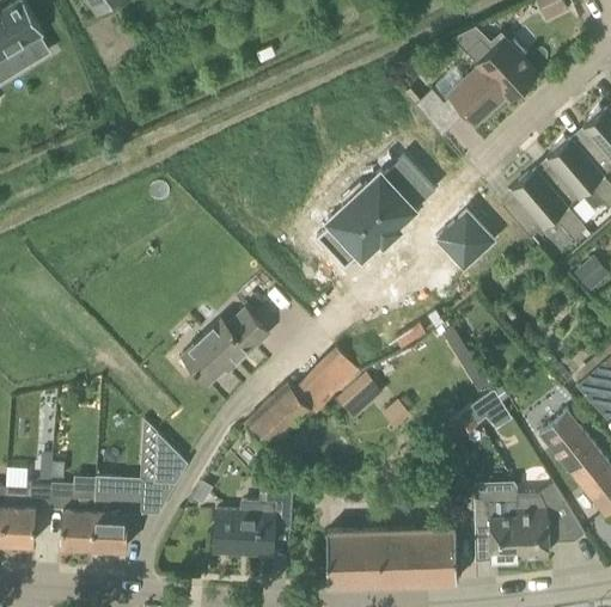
[(87,0),(97,12),(115,0),(87,0)]
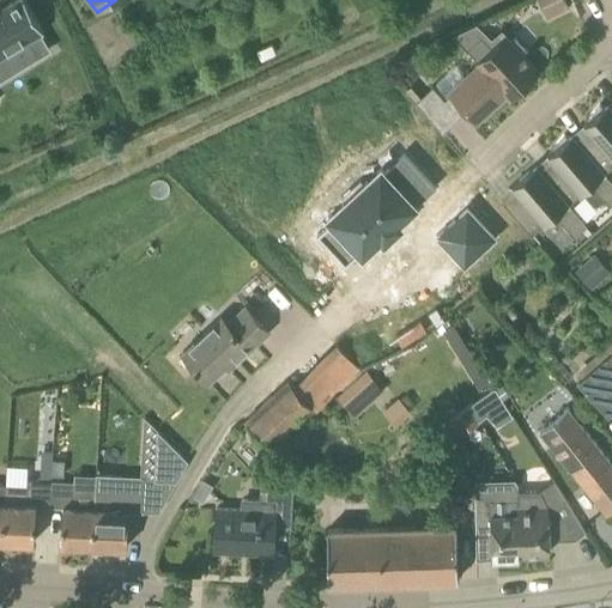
[(562,0),(535,0),(546,23),(569,13),(562,0)]
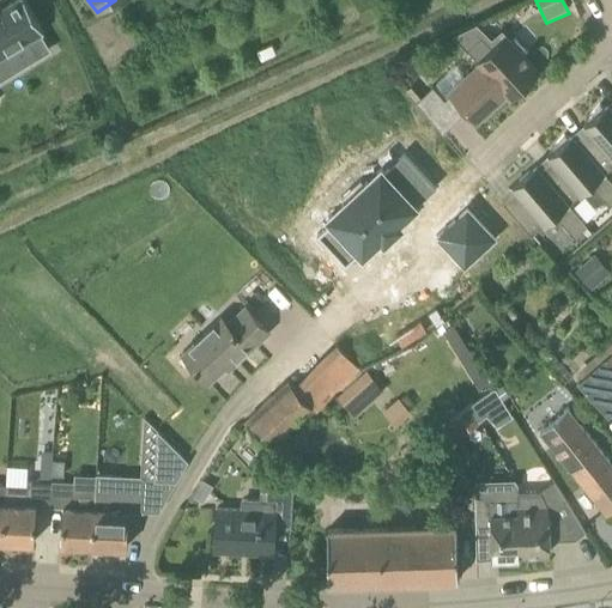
[(0,62),(6,59),(16,74),(37,62),(28,46),(44,37),(24,1),(0,13),(0,62)]
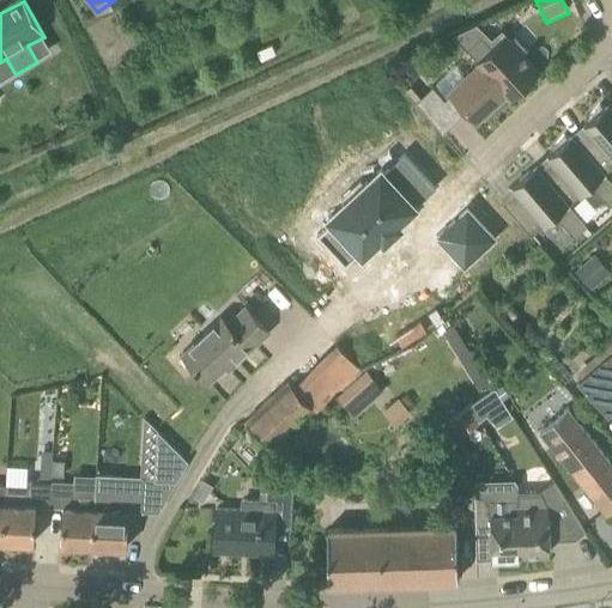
[(509,101),(538,76),(522,59),(527,55),(514,42),(510,46),(506,40),(477,66),(480,70),(449,97),(449,98),(444,103),(432,90),(416,105),(442,137),(443,135),(440,132),(462,111),(476,126),(507,98),(509,101)]
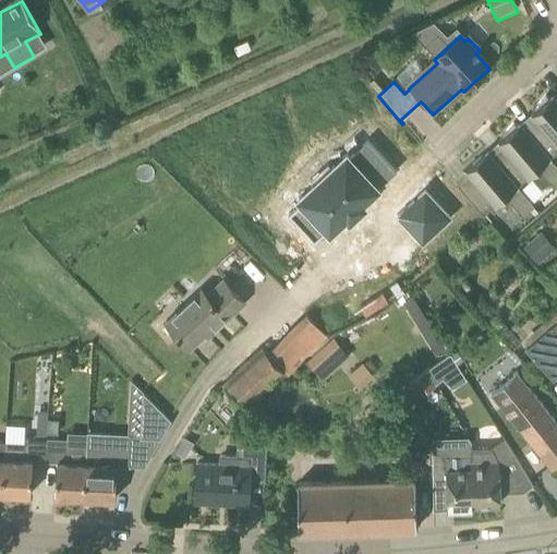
[(548,101),(545,98),(535,110),(537,111),(530,118),(534,122),(523,131),(549,161),(556,154),(556,104),(556,103),(552,98),(548,101)]
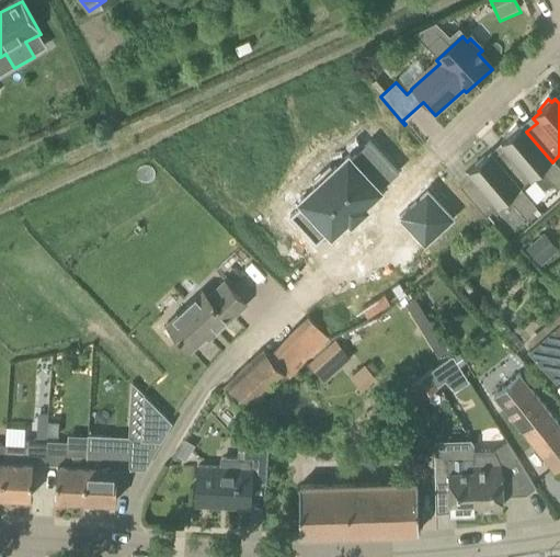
[(518,131),(515,127),(505,138),(507,140),(500,146),(504,150),(493,160),(520,190),(540,172),(557,192),(559,190),(559,171),(552,162),(526,132),(522,127),(518,131)]
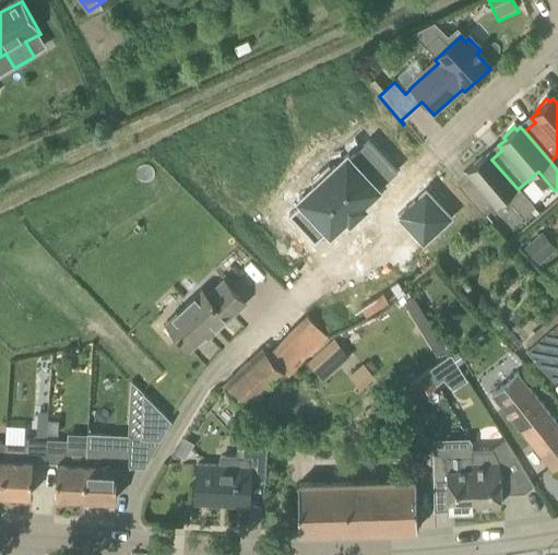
[(295,200),(277,215),(311,249),(329,233),(331,235),(348,219),(352,222),(365,209),(361,205),(401,170),(368,134),(349,152),(345,148),(328,164),(330,166),(311,182),(309,181),(293,197),(295,200)]
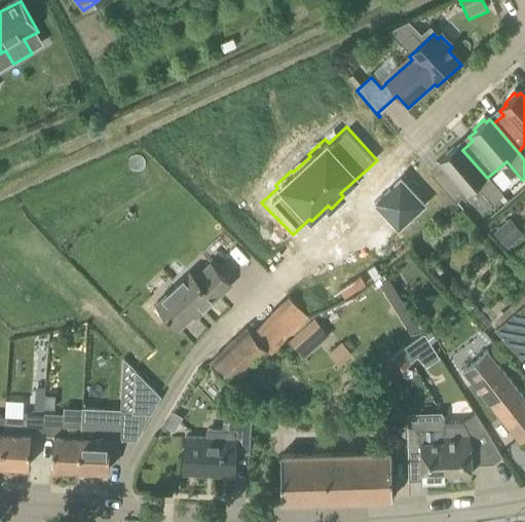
[(462,150),(459,145),(438,163),(442,168),(430,177),(455,206),(476,188),(491,207),(503,197),(487,178),(462,150)]
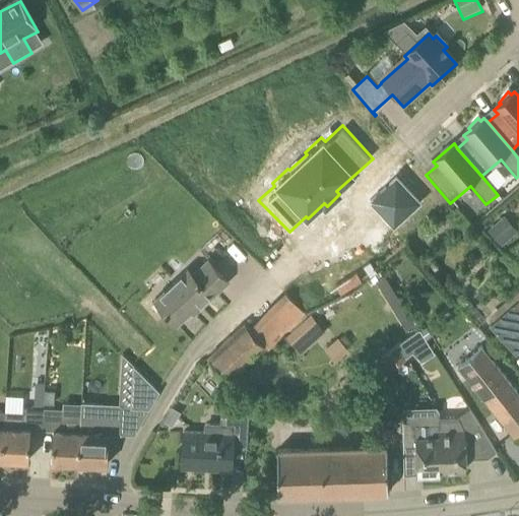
[(397,177),(369,202),(394,230),(423,205),(397,177)]
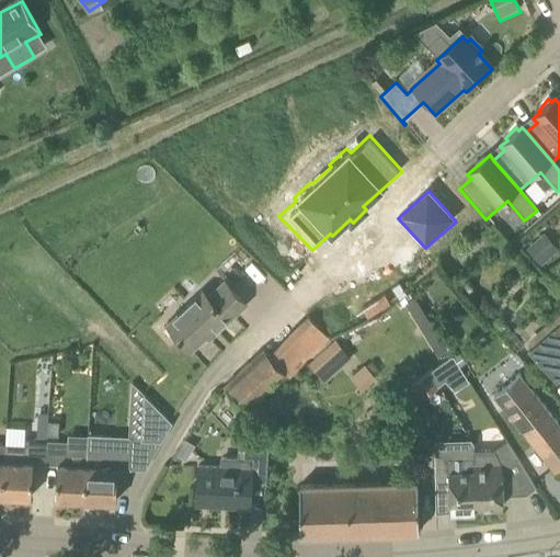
[(544,236),(525,251),(539,269),(558,253),(544,236)]
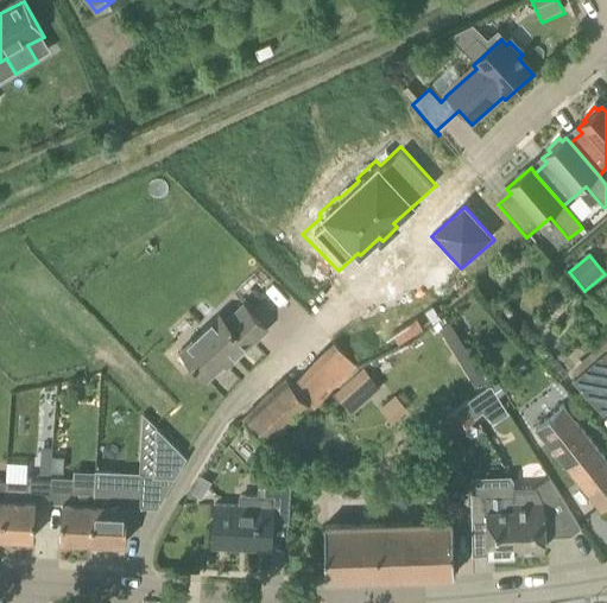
[(266,334),(244,309),(226,325),(221,318),(181,354),(207,382),(232,360),(234,363),(266,334)]
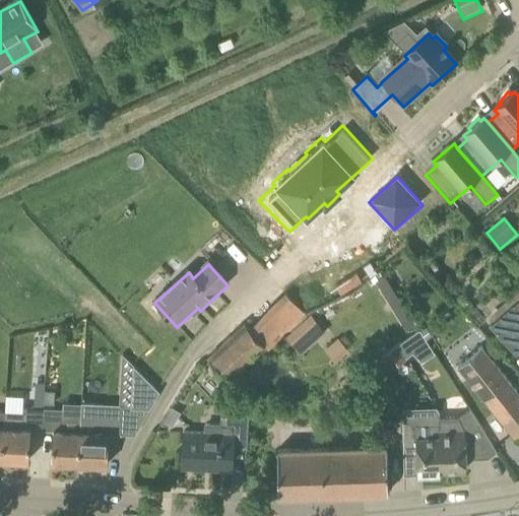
[(377,281),(405,329),(413,324),(385,276),(377,281)]
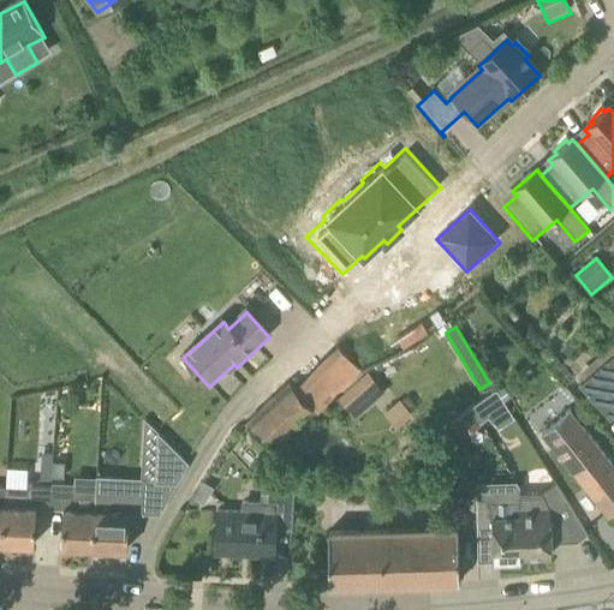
[(317,417),(345,387),(359,374),(337,348),(323,360),(294,392),(288,386),(245,426),(269,453),(314,412),(317,417)]
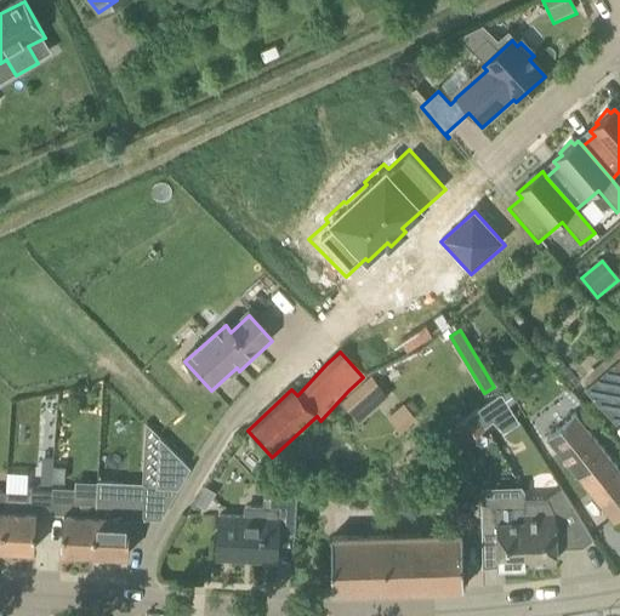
[(615,425),(619,420),(619,358),(585,388),(615,425)]
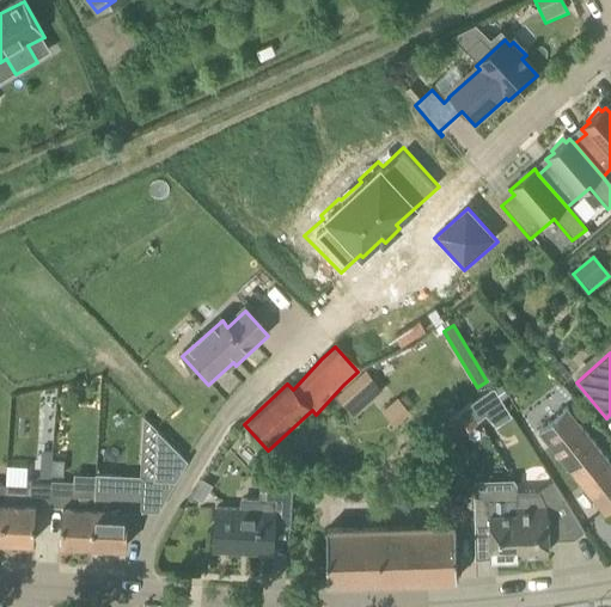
[(365,374),(353,386),(370,405),(383,393),(365,374)]
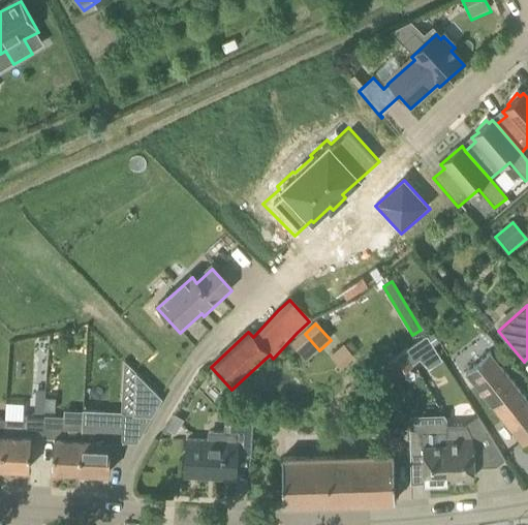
[(331,356),(338,368),(352,359),(345,347),(331,356)]
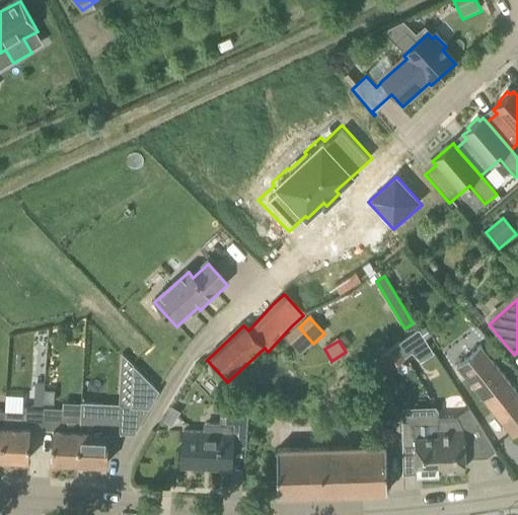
[(396,346),(378,359),(389,373),(408,359),(396,346)]
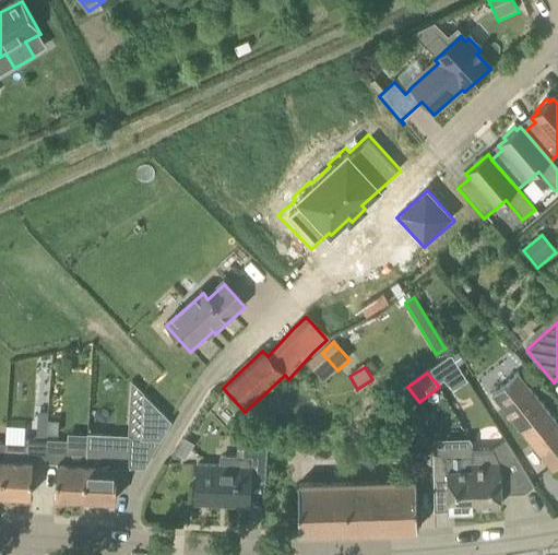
[(551,471),(557,465),(557,426),(517,376),(491,397),(551,471)]
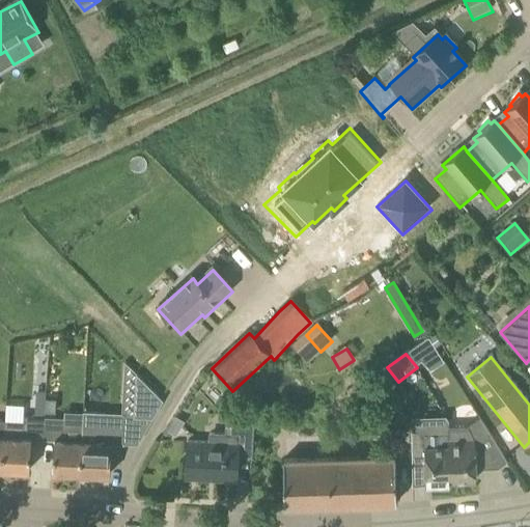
[(137,379),(134,420),(152,421),(162,404),(137,379)]
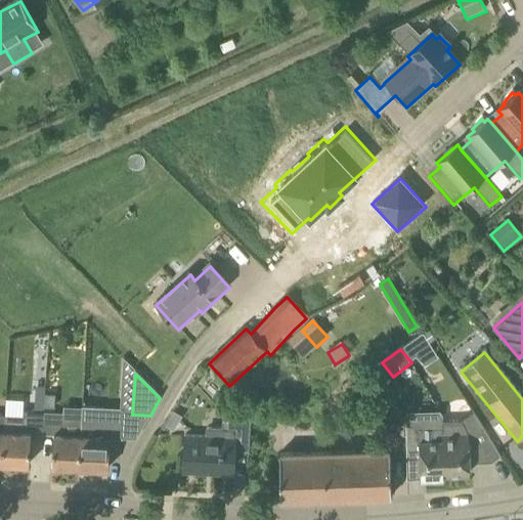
[(43,414),(44,389),(36,389),(35,414),(43,414)]
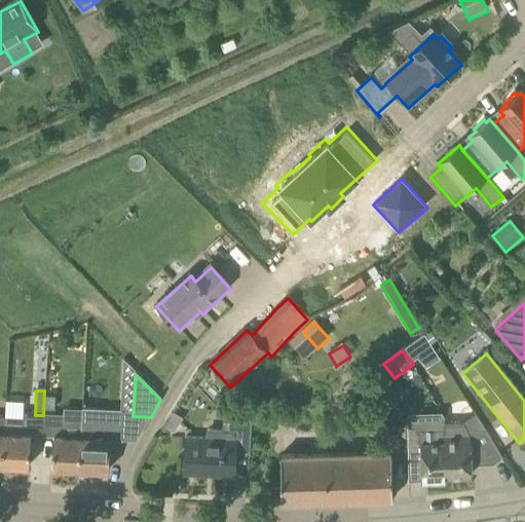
[(44,399),(43,413),(53,414),(54,400),(44,399)]
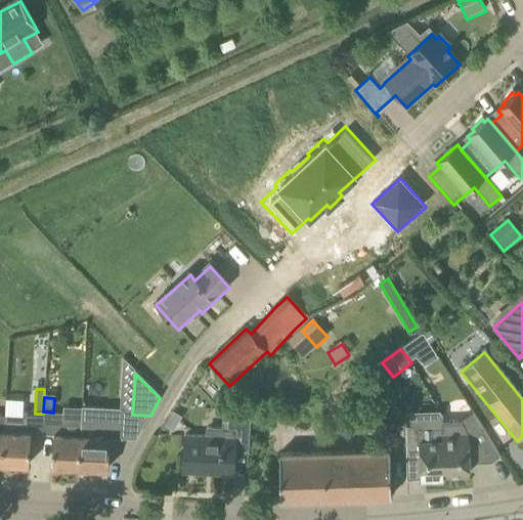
[(378,405),(366,415),(373,424),(385,415),(378,405)]
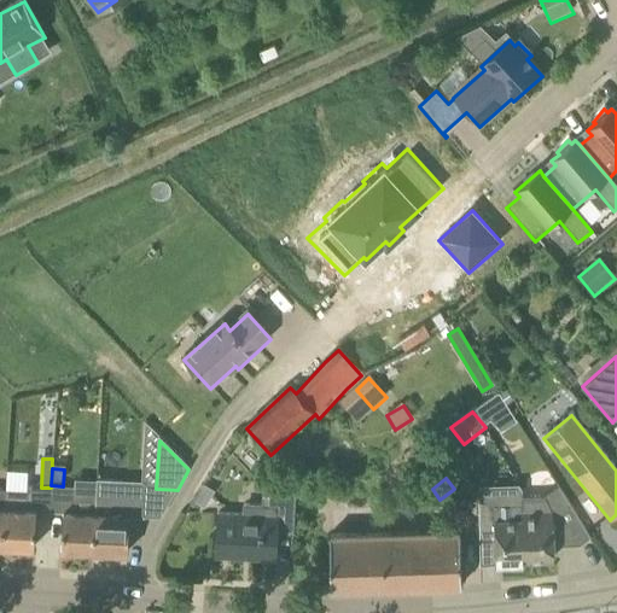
[(143,520),(145,485),(97,483),(95,515),(92,554),(127,556),(128,520),(143,520)]
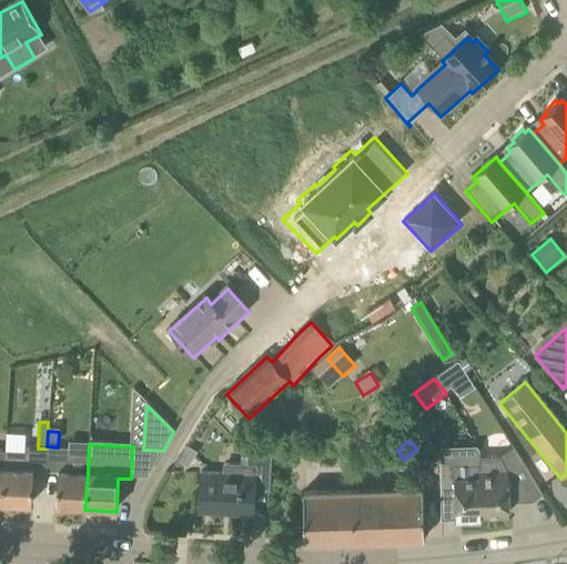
[(188,449),(178,464),(186,470),(196,454),(188,449)]
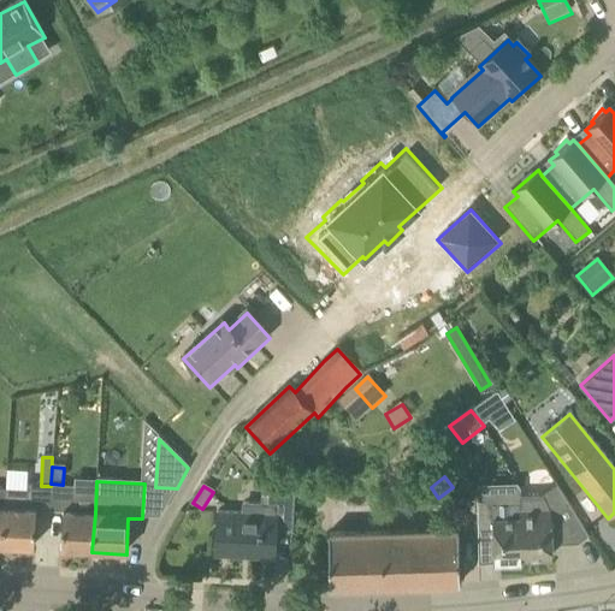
[(49,512),(51,488),(27,487),(25,492),(5,491),(4,509),(3,547),(33,550),(35,512),(49,512)]
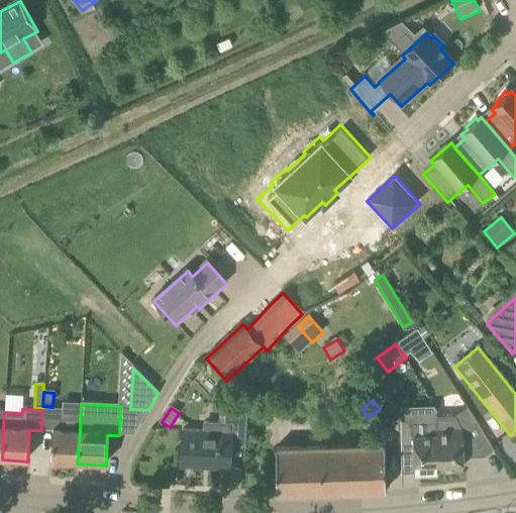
[(244,450),(246,410),(232,409),(230,435),(182,432),(180,467),(194,468),(194,469),(229,471),(230,449),(244,450)]
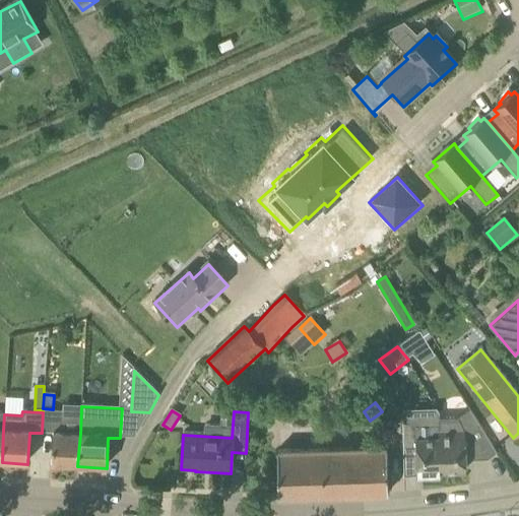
[(77,466),(80,434),(61,433),(62,413),(43,412),(42,433),(52,434),(51,465),(77,466)]
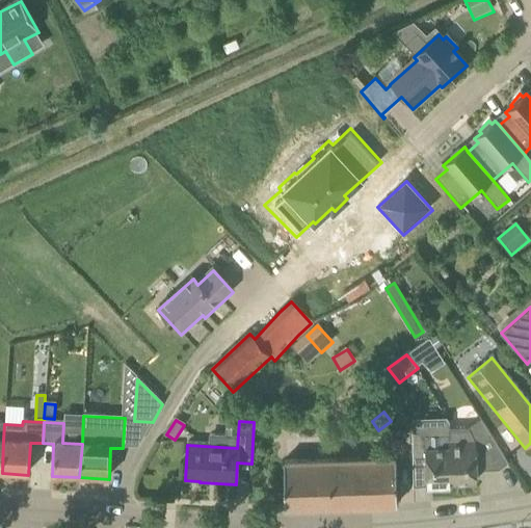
[(467,430),(468,445),(449,445),(449,489),(451,489),(450,484),(476,483),(475,465),(482,465),(482,472),(498,472),(508,466),(479,422),(467,430)]
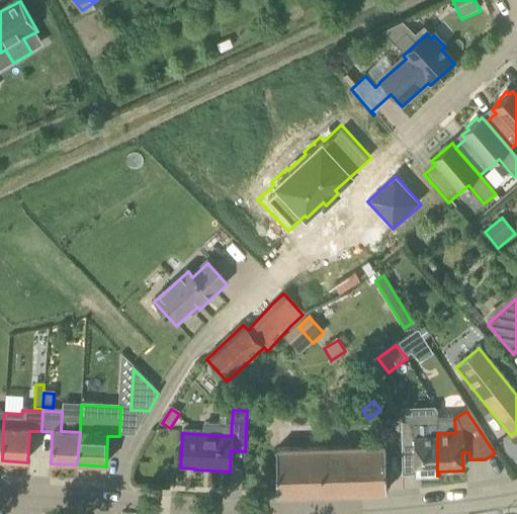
[(401,422),(402,453),(414,453),(414,477),(437,476),(437,433),(436,425),(422,426),(422,421),(401,422)]
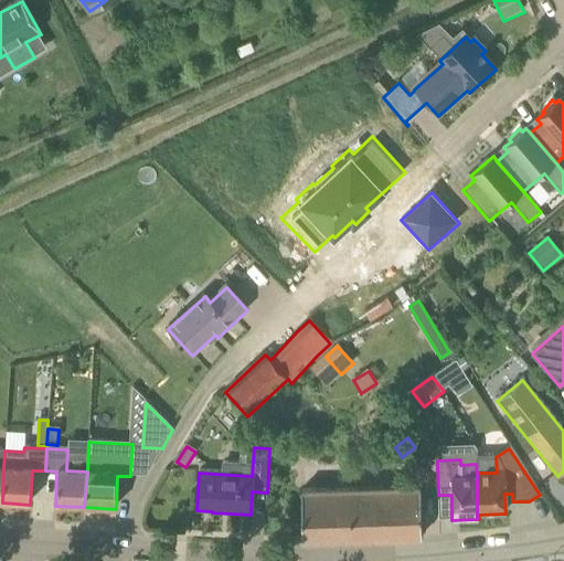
[(301,541),(421,539),(419,489),(300,491),(301,541)]
